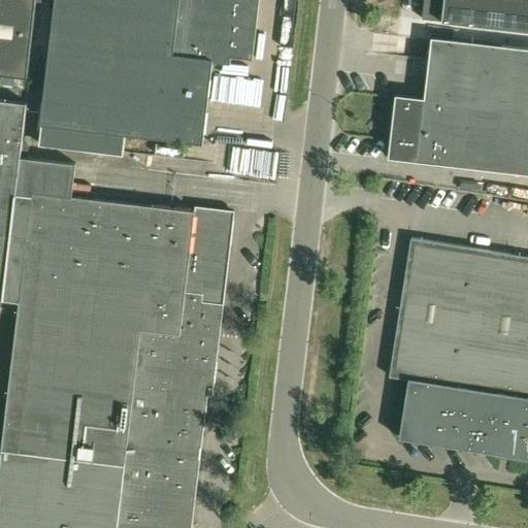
[(0,0),(0,73),(27,77),(36,0),(0,0)]
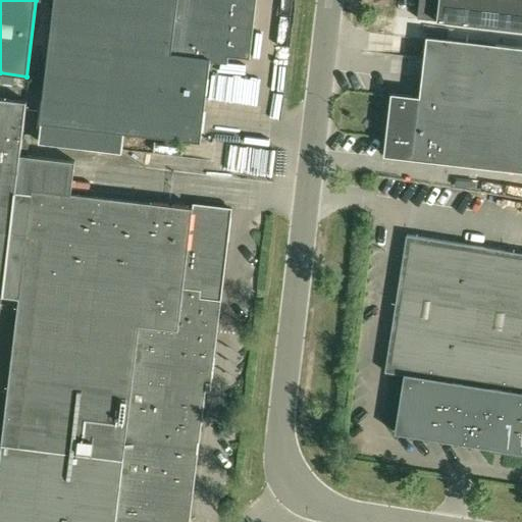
[(209,52),(228,54),(249,57),(254,14),(249,14),(250,0),(54,0),(41,121),(199,141),(209,52)]
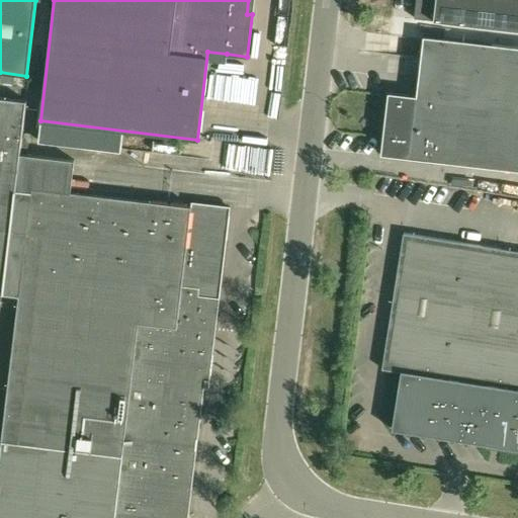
[(434,20),(517,30),(517,0),(416,0),(414,18),(434,20)]
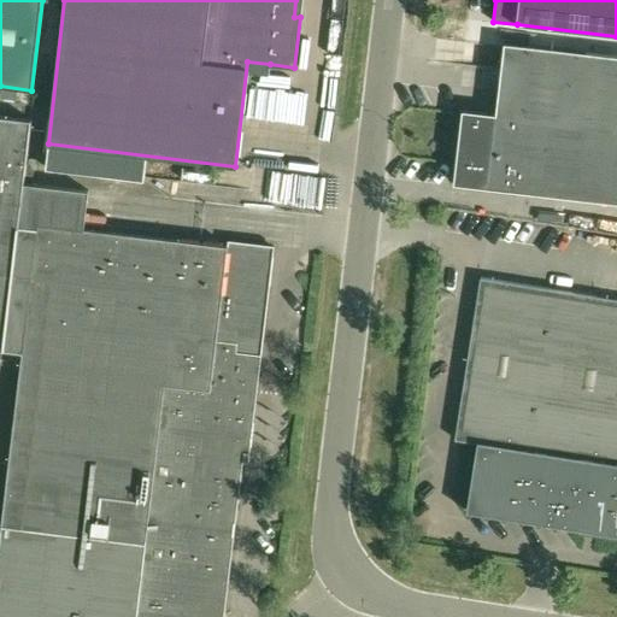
[(616,56),(505,43),(497,113),(463,110),(454,183),(616,203),(616,56)]
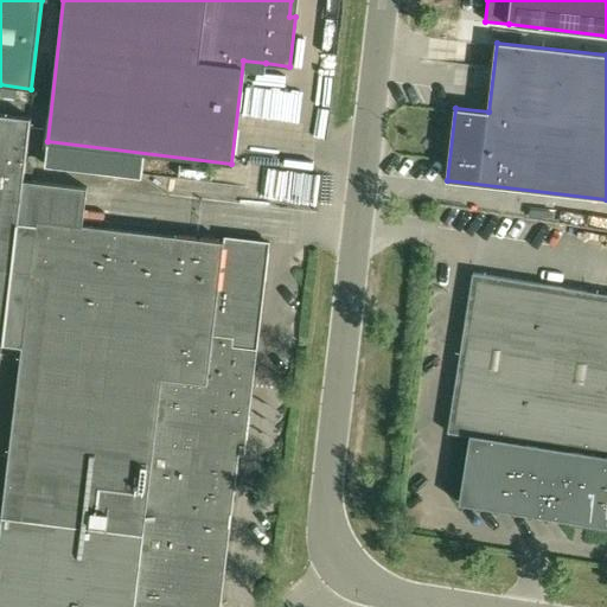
[(219,606),(244,398),(250,400),(269,243),(225,238),(225,244),(83,227),(88,189),(24,180),(30,121),(0,117),(0,347),(24,351),(0,547),(0,606),(219,606)]
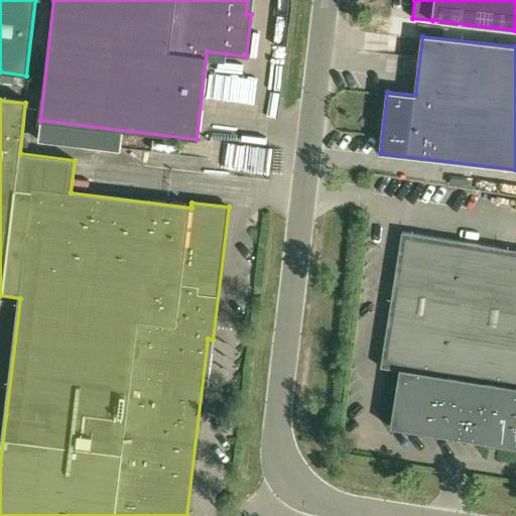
[(515,249),(466,242),(401,232),(380,368),(399,371),(444,378),(448,350),(515,360),(515,249)]
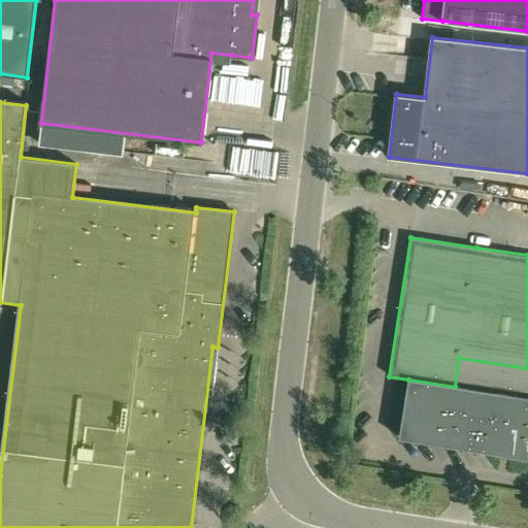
[(399,437),(446,446),(527,458),(527,368),(459,358),(455,387),(408,380),(399,437)]
